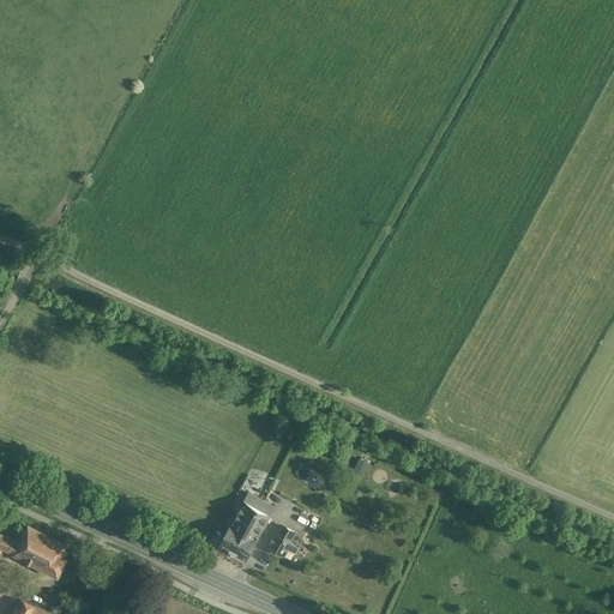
[(288,497),(283,493),(277,505),(282,507),(288,497)]
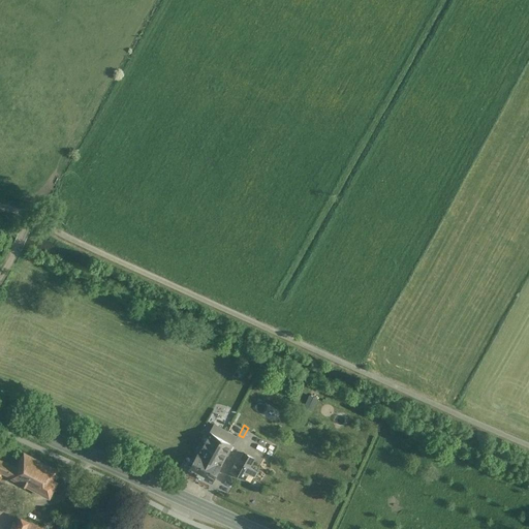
[(236,437),(223,430),(219,437),(231,444),(236,437)]
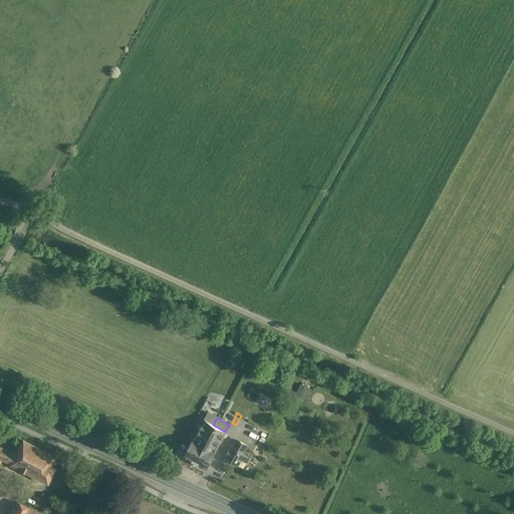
[(213,425),(205,420),(194,441),(193,440),(184,457),(206,468),(215,453),(214,452),(225,432),(213,425)]
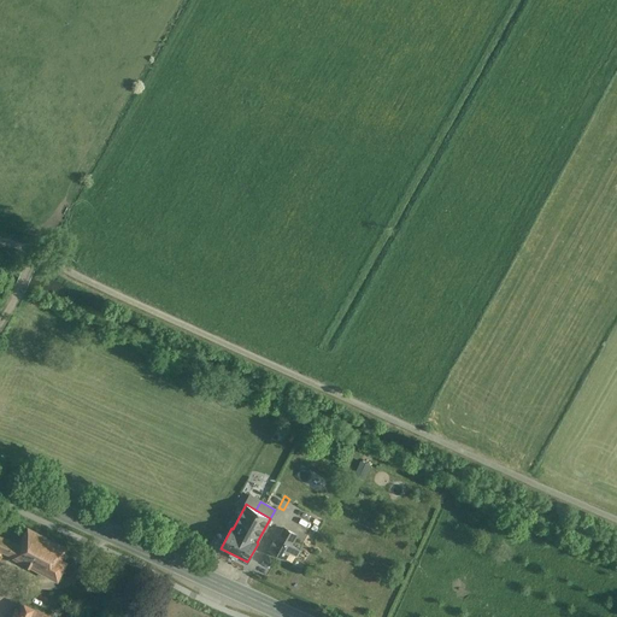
[(64,547),(29,528),(21,545),(15,556),(19,559),(21,558),(47,573),(48,573),(51,576),(56,579),(65,562),(59,559),(64,547)]
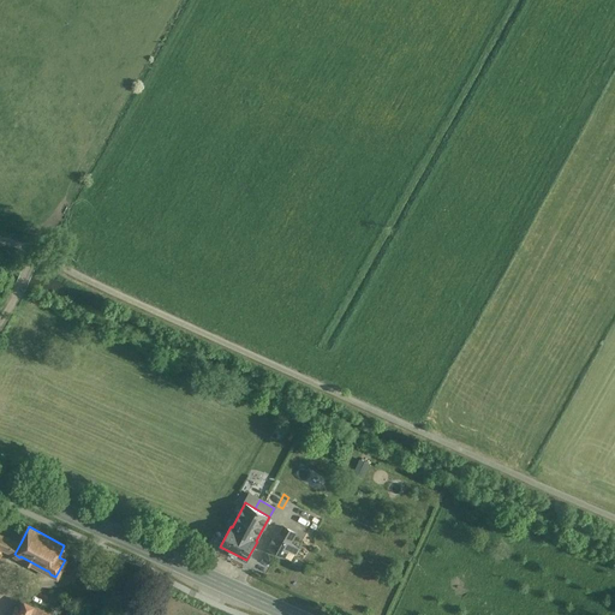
[(296,535),(282,527),(278,536),(290,543),(296,535)]
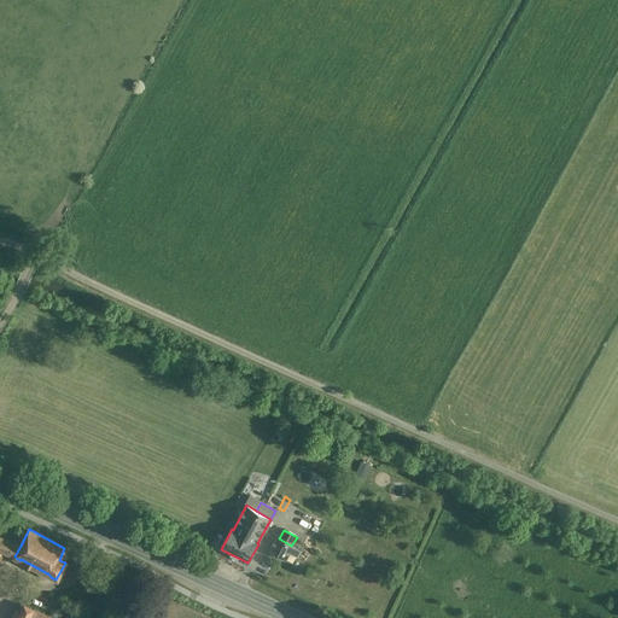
[(0,559),(0,560),(5,552),(15,557),(21,546),(0,536),(0,559)]
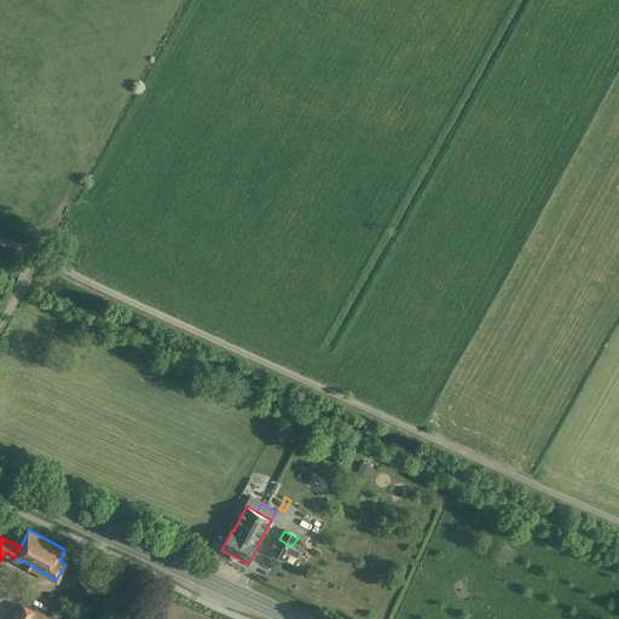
[(279,539),(278,539),(271,551),(285,560),(289,554),(293,548),(291,547),(279,539)]
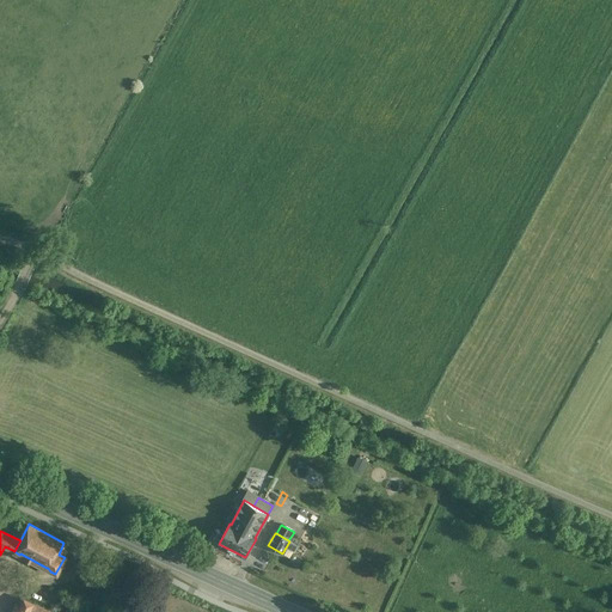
[(297,545),(289,542),(286,548),(294,552),(297,545)]
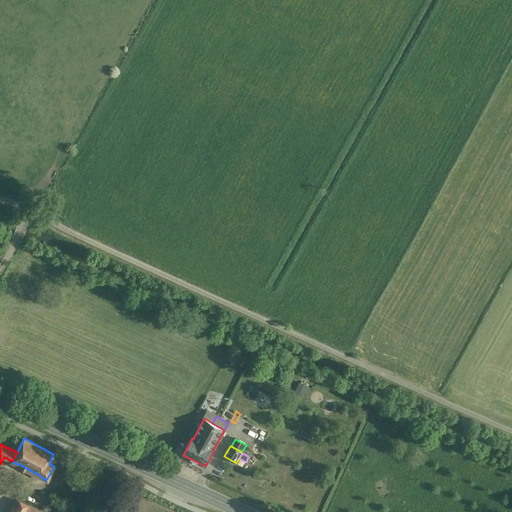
[(14,508),(11,511),(10,511),(40,511),(41,510),(21,501),(18,506),(16,505),(14,508)]
